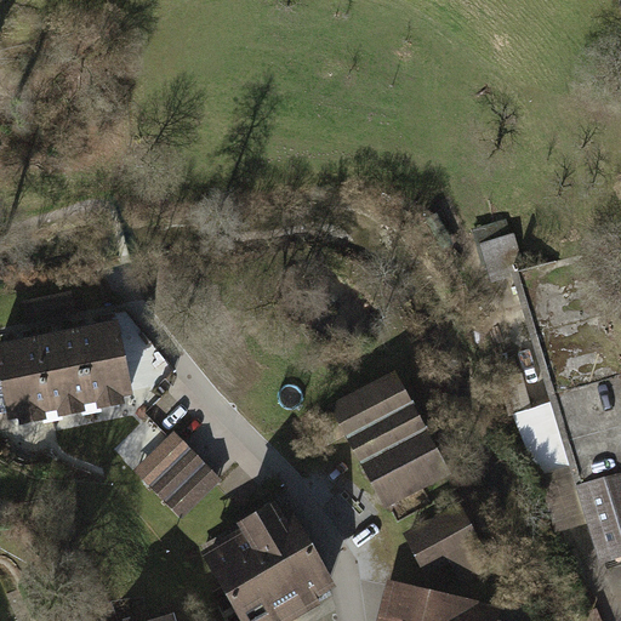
[(493,285),(513,279),(588,525),(610,564),(620,560),(620,369),(604,315),(620,309),(620,277),(611,246),(529,271),(518,233),(480,245),(493,285)]
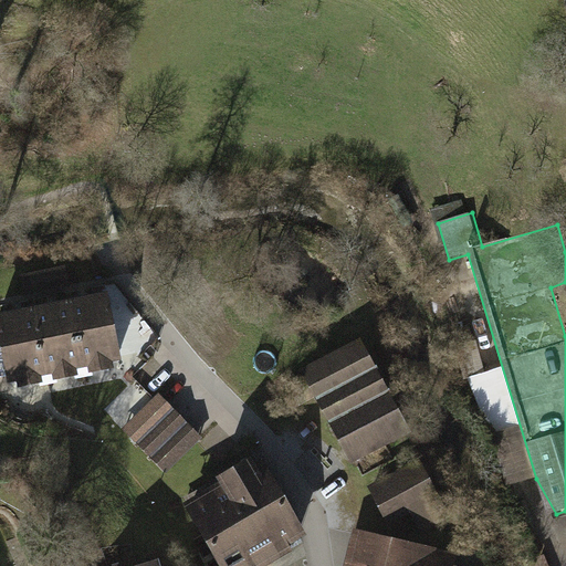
[(67,266),(23,275),(28,294),(71,285),(67,266)]
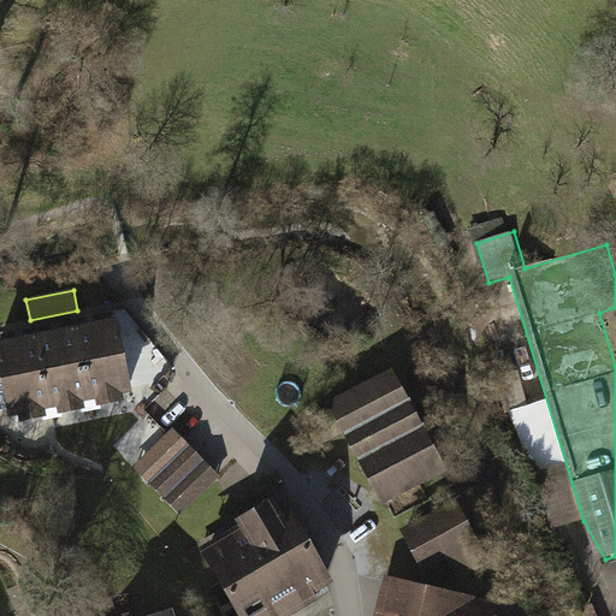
[(80,330),(94,401),(137,392),(122,321),(80,330)]
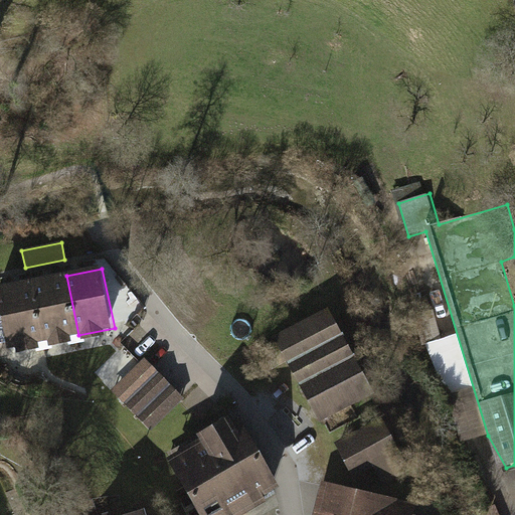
[(33,283),(45,342),(51,341),(54,356),(72,353),(69,337),(78,335),(66,276),(33,283)]
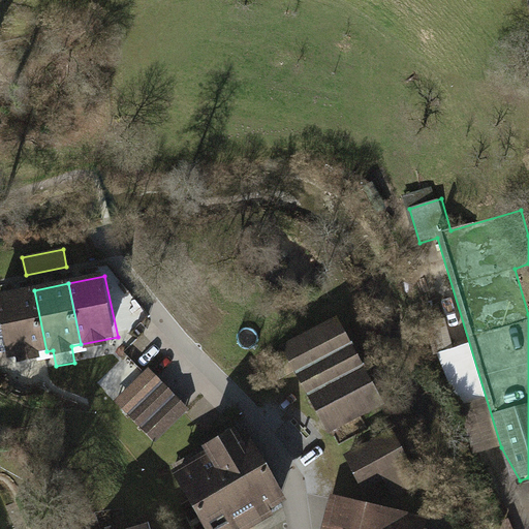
[(0,353),(9,351),(10,359),(47,351),(34,290),(0,297),(0,306),(3,321),(0,321),(0,353)]
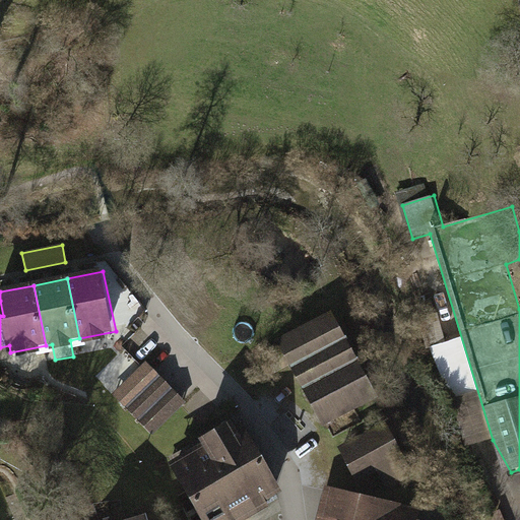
[(336,311),(282,340),(326,420),(380,391),(336,311)]
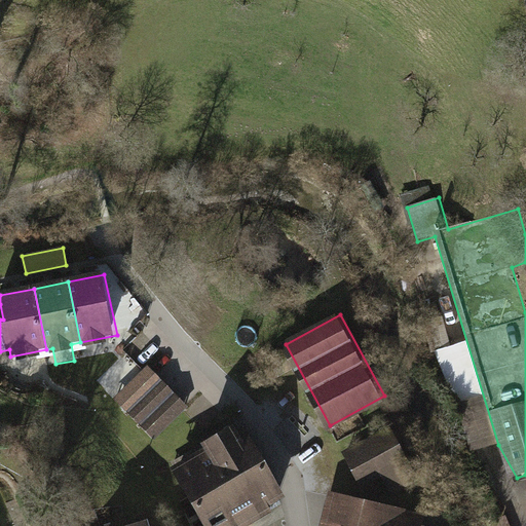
[(149,368),(118,399),(157,438),(188,407),(149,368)]
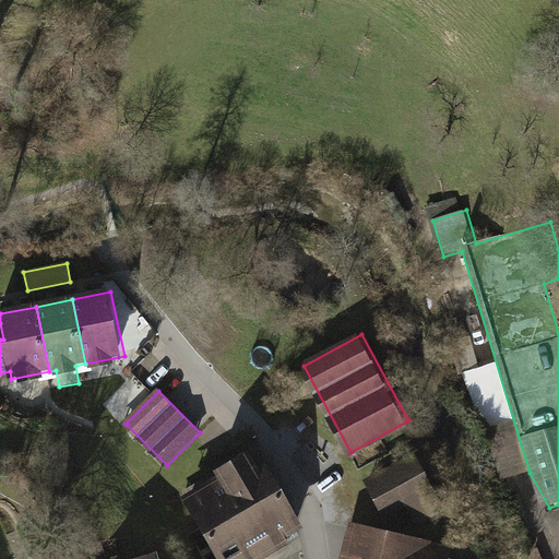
[(226,479),(191,500),(225,558),(245,558),(301,526),(262,459),(254,464),(249,456),(222,472),(226,479)]
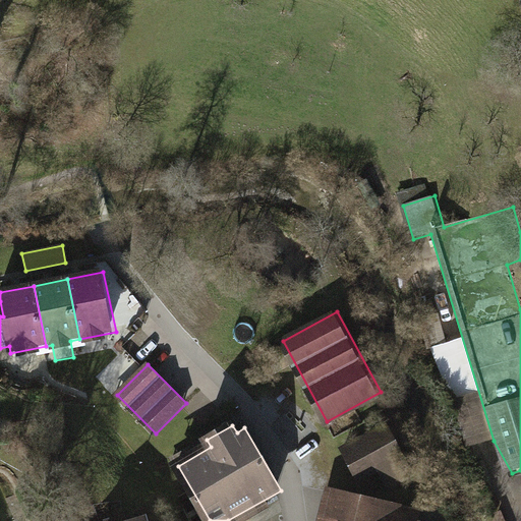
[(387,425),(349,446),(366,478),(381,470),(389,486),(412,473),(387,425)]
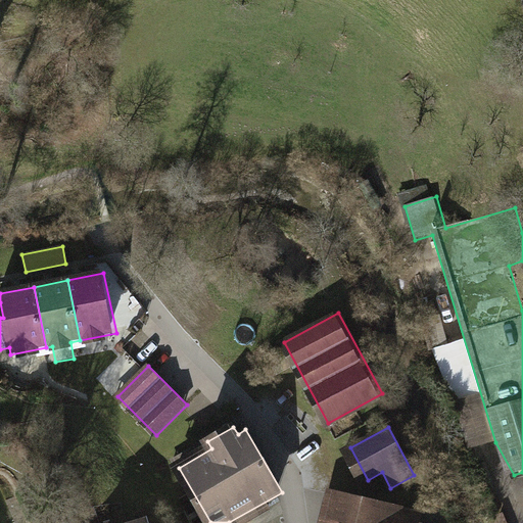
[(399,522),(402,511),(344,497),(338,522),(399,522)]
